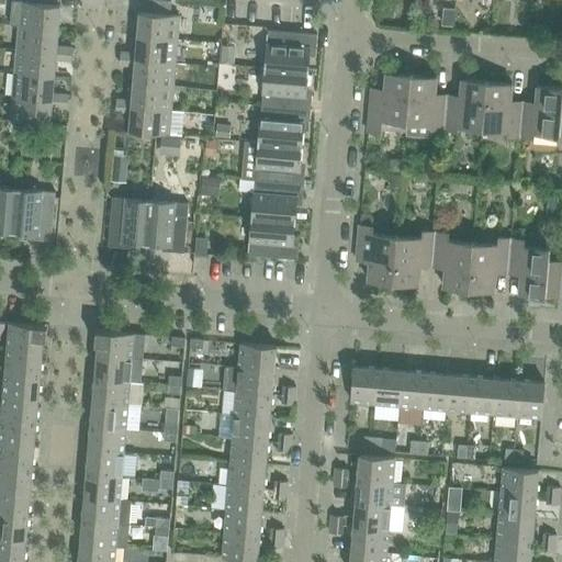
[(143,0),(143,12),(170,14),(171,1),(158,0),(143,0)]
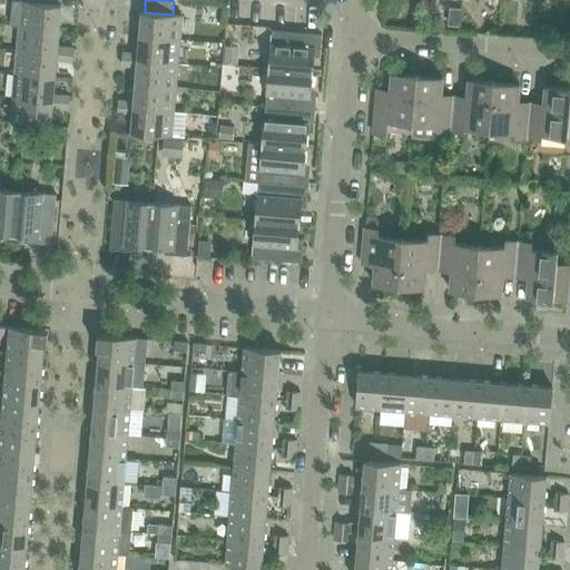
[(21,2),(19,27),(59,30),(61,6),(59,5),(30,2),(21,2)]
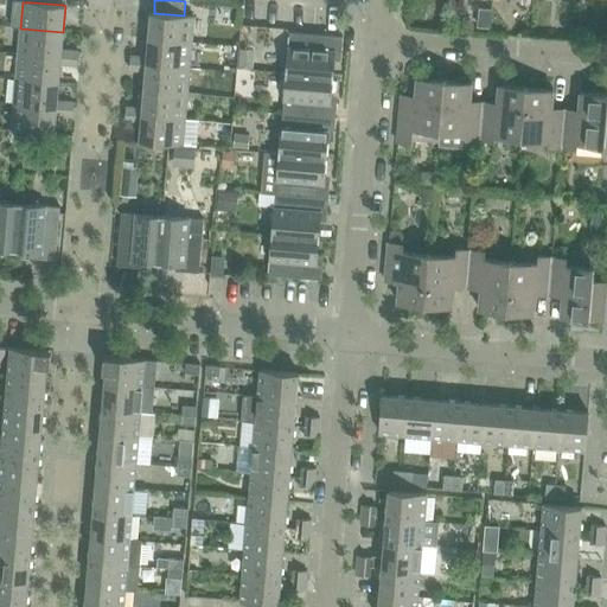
[(149,39),(192,43),(195,17),(184,16),(154,13),(152,13),(149,39)]
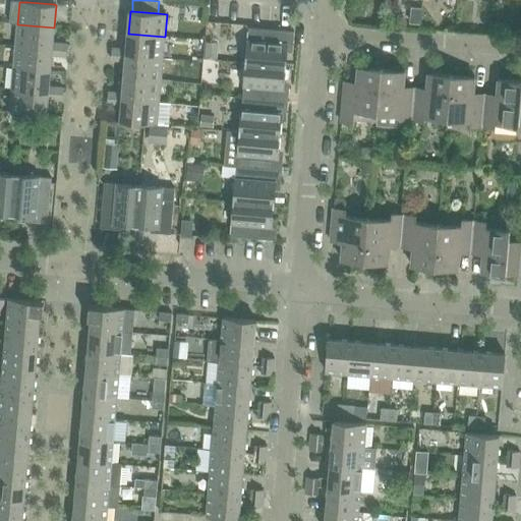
[(17,24),(15,46),(52,49),(51,55),(66,56),(67,45),(52,44),(54,27),(17,24)]
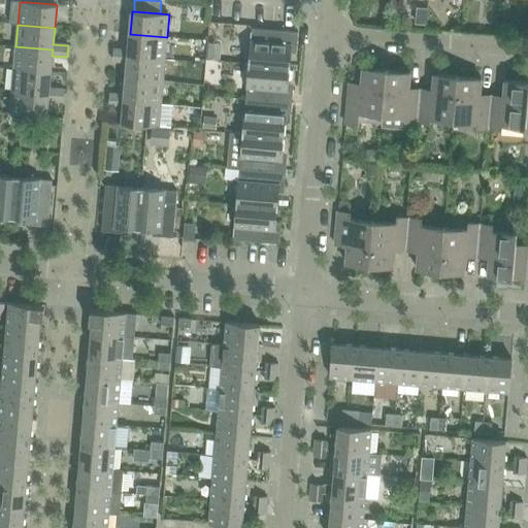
[(251,41),(249,64),(290,67),(292,45),(297,46),(298,33),(253,29),(252,41),(251,41)]
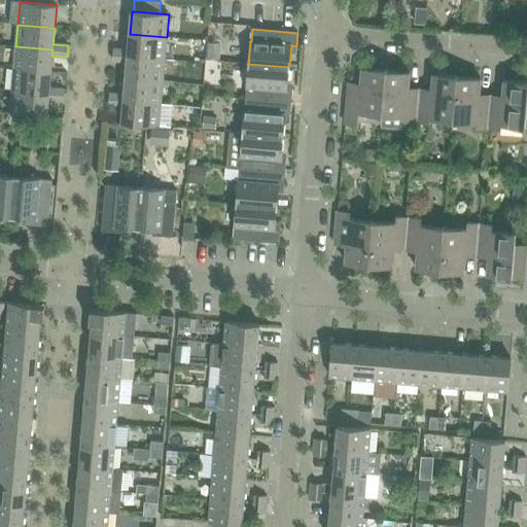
[(119,62),(127,62),(128,56),(165,59),(167,37),(130,34),(128,50),(120,49),(119,62)]
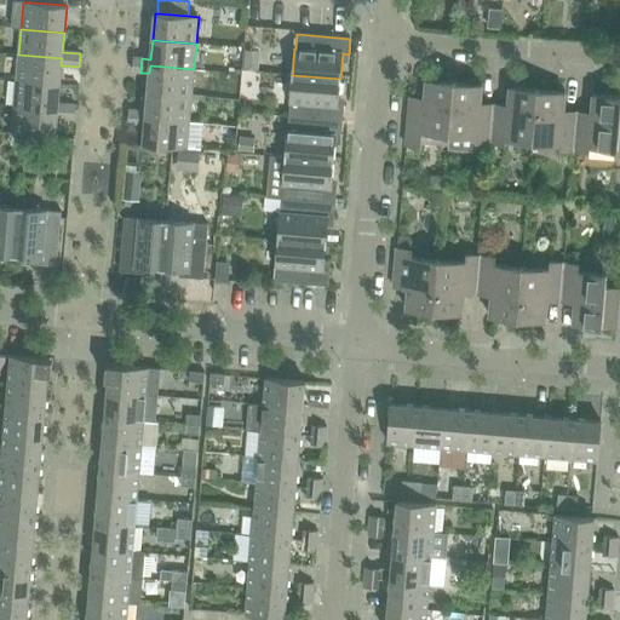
[(18,55),(16,81),(59,85),(61,65),(62,58),(18,55)]
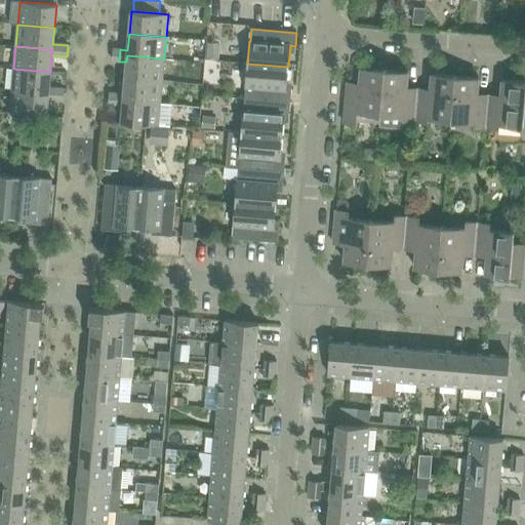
[(120,49),(113,49),(112,61),(119,62),(120,49)]
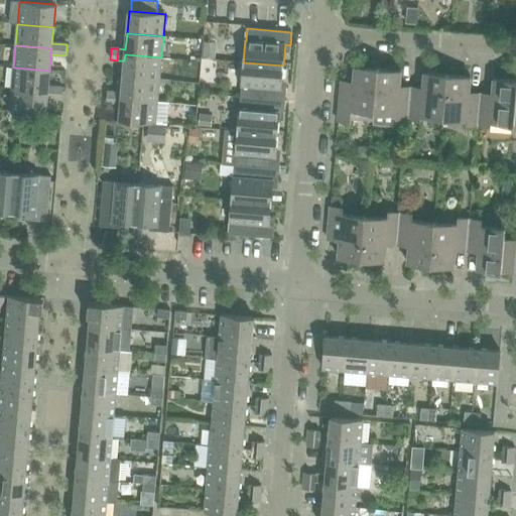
[(124,60),(123,77),(159,80),(161,57),(125,54),(124,60)]
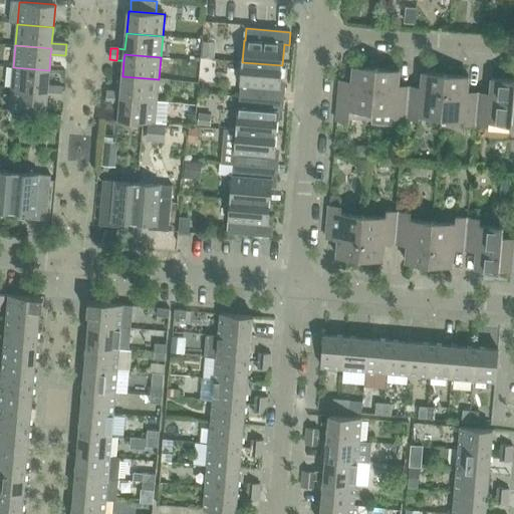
[(241,84),(240,96),(284,100),(285,87),(280,86),(282,65),(242,62),(240,84),(241,84)]
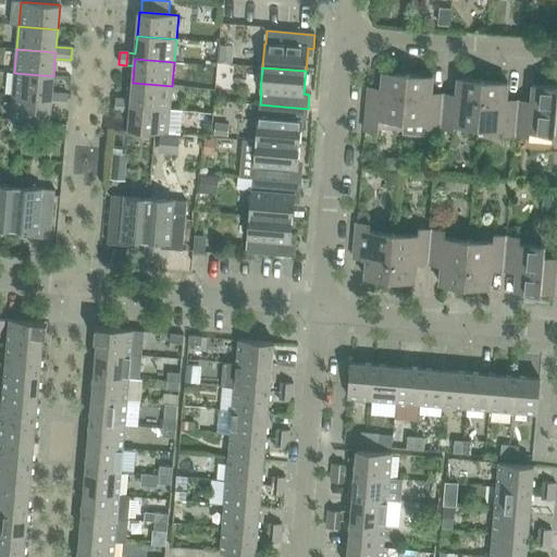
[(14,73),(12,96),(51,99),(52,94),(53,76),(14,73)]
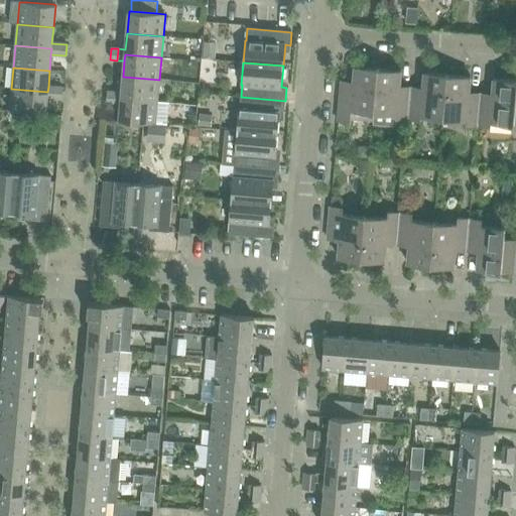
[(373,121),(378,70),(355,68),(353,87),(341,86),(338,122),(351,123),(351,119),(373,121)]
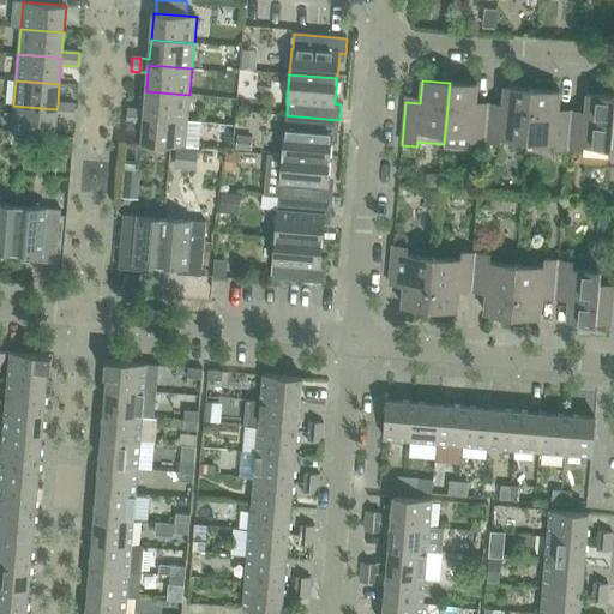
[(450,83),(444,144),(444,149),(470,151),(471,142),(486,143),(488,109),(475,108),(476,85),(450,83)]
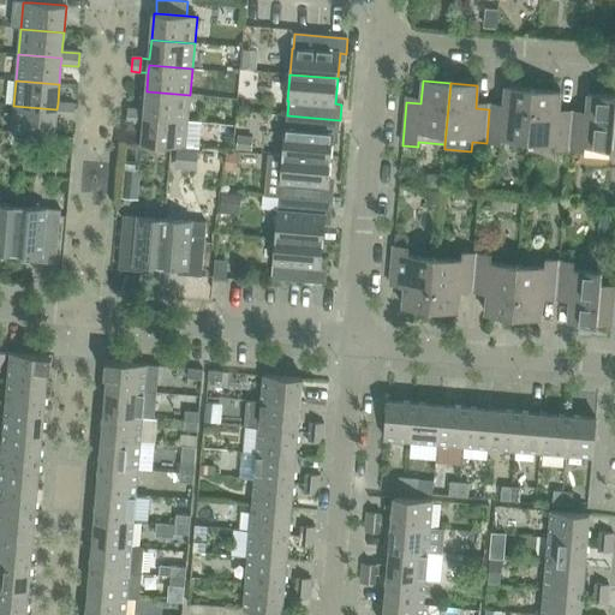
[(501,139),(529,142),(533,90),(506,88),(503,111),(489,109),(487,143),(501,144),(501,139)]
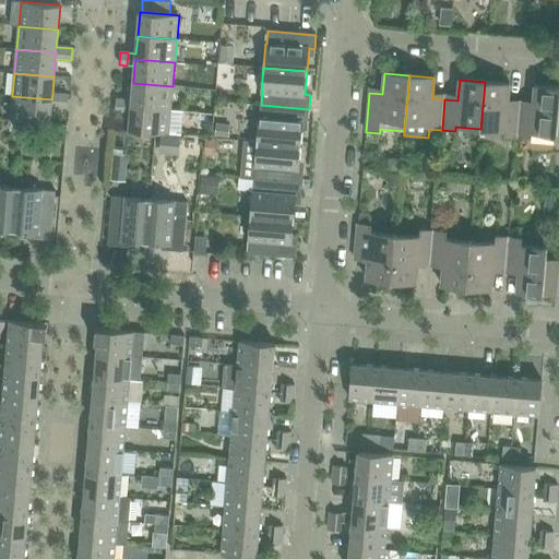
[(518,137),(520,106),(508,105),(509,84),(485,82),(480,129),(504,130),(504,135),(518,137)]
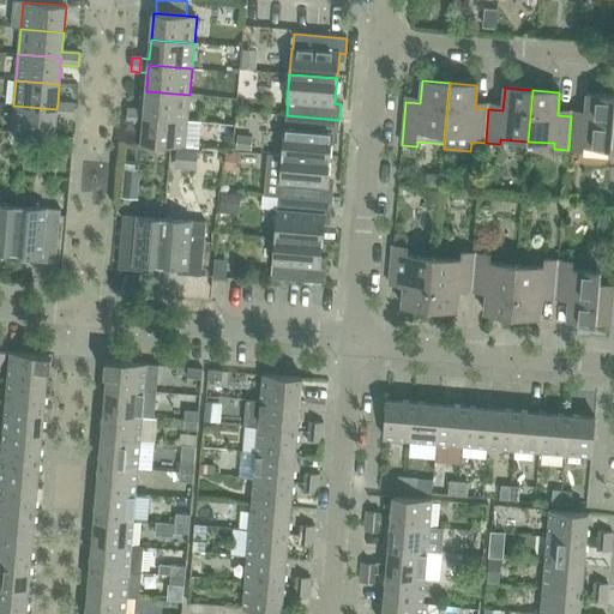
[(144,118),(187,121),(190,95),(146,91),(144,110),(144,118)]
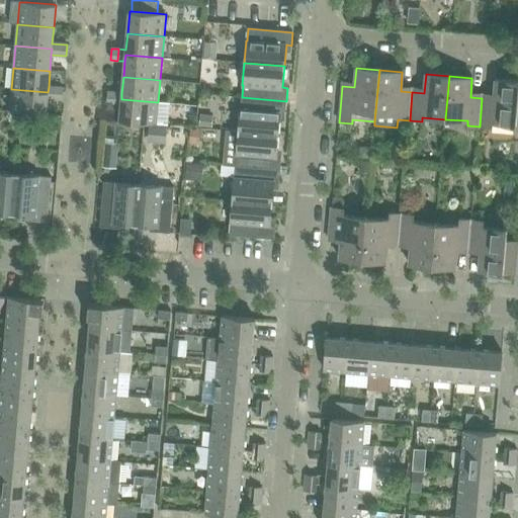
[(494,99),(482,98),(480,126),(492,127),(492,123),(514,124),(514,130),(517,130),(517,81),(496,80),(494,99)]
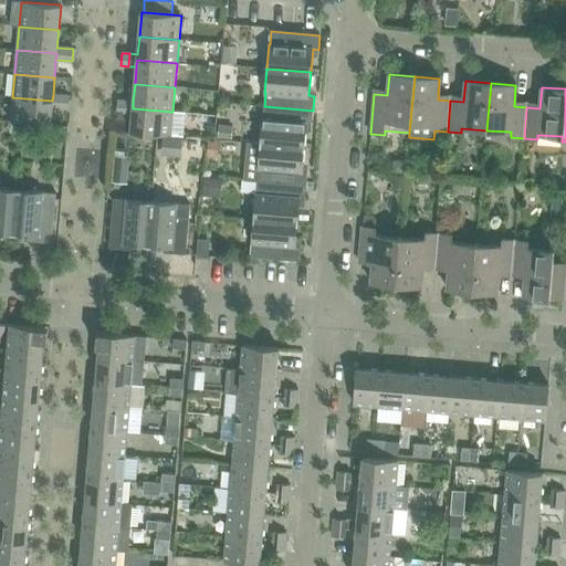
[(52,101),(12,97),(11,122),(50,126),(52,107),(60,108),(61,95),(53,95),(52,101)]
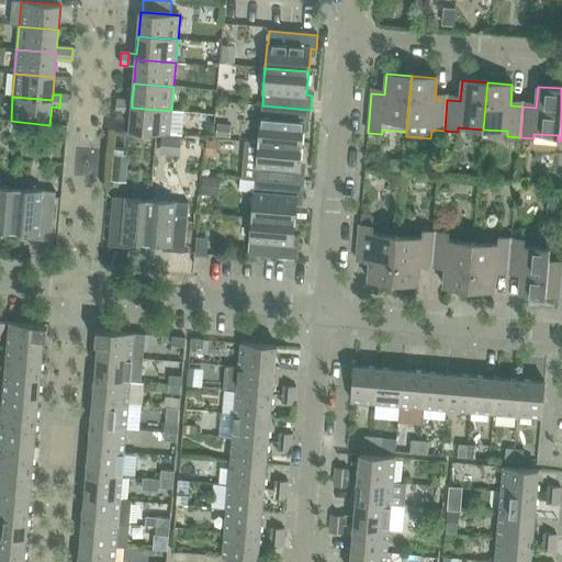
[(68,96),(60,94),(59,108),(67,108),(68,96)]
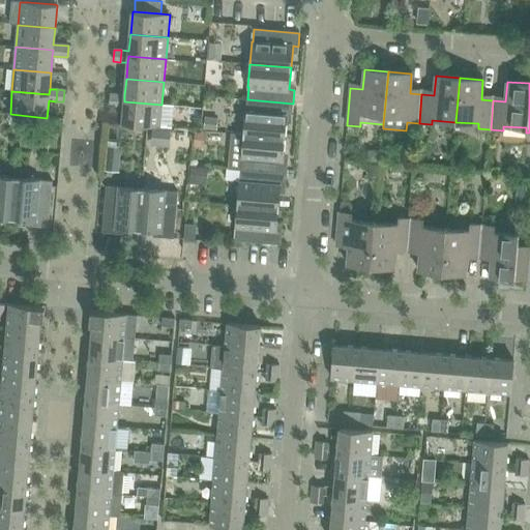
[(117,107),(117,94),(110,94),(109,106),(117,107)]
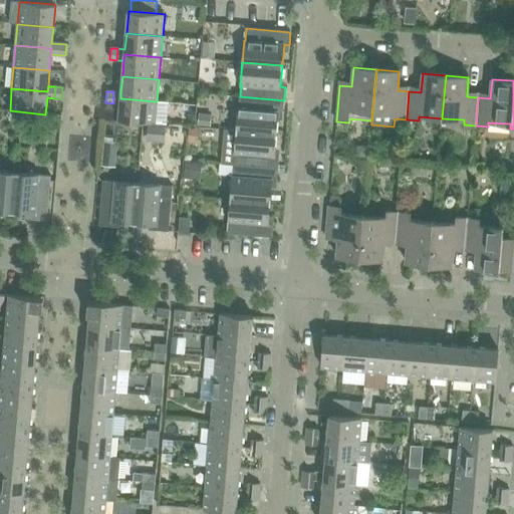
[(113,91),(113,103),(119,103),(118,120),(155,123),(157,101),(120,98),(120,92),(113,91)]
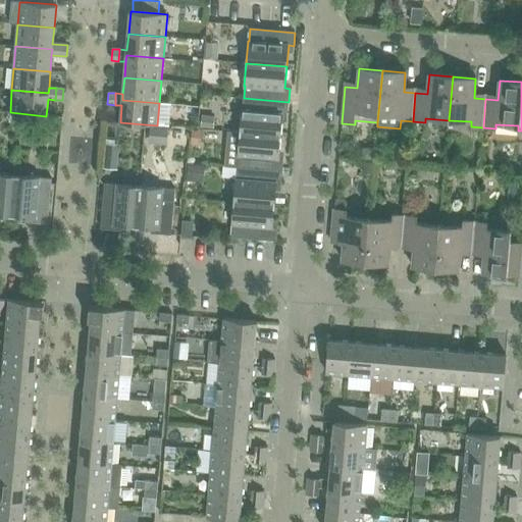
[(242,109),(240,133),(280,136),(282,114),(288,115),(289,102),(244,98),(243,109),(242,109)]
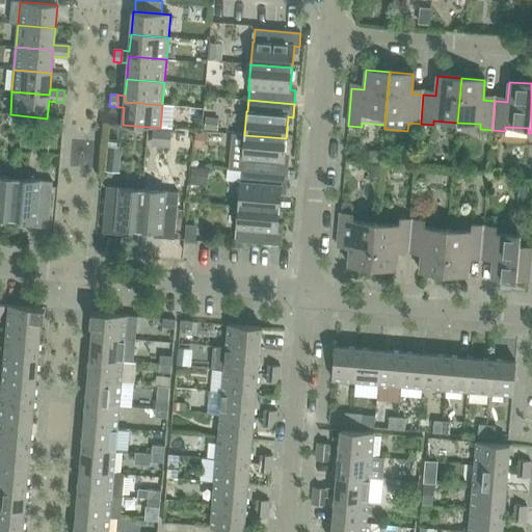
[(243,158),(242,170),(288,174),(289,161),(284,160),(286,138),(244,135),(242,158),(243,158)]
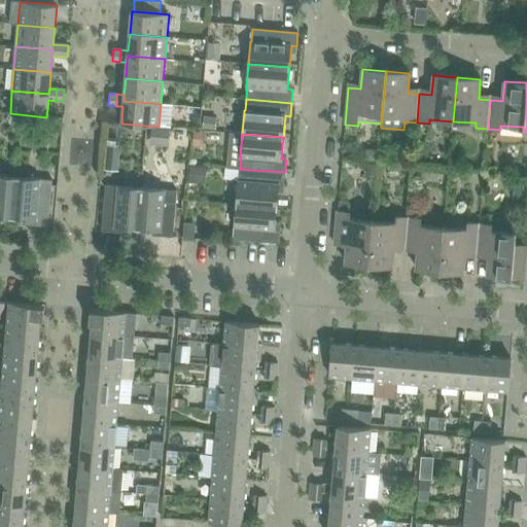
[(238,180),(236,203),(277,207),(279,185),(284,185),(285,172),(240,169),(239,180),(238,180)]
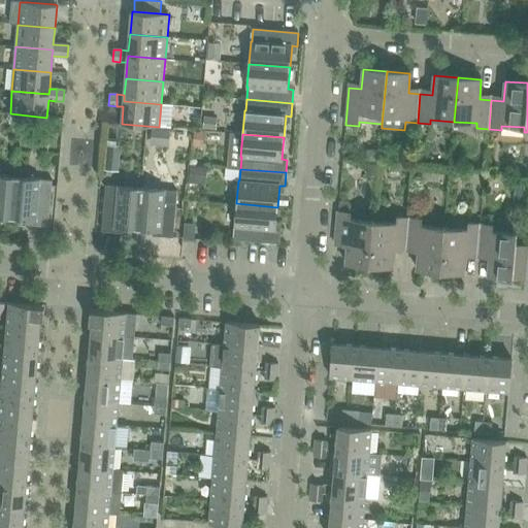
[(0,218),(13,219),(17,177),(0,175),(0,218)]
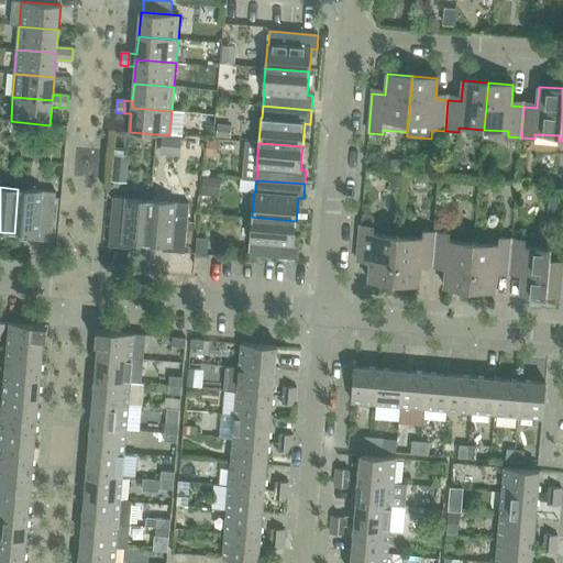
[(14,233),(37,235),(36,240),(52,242),(56,192),(42,191),(18,189),(14,233)]
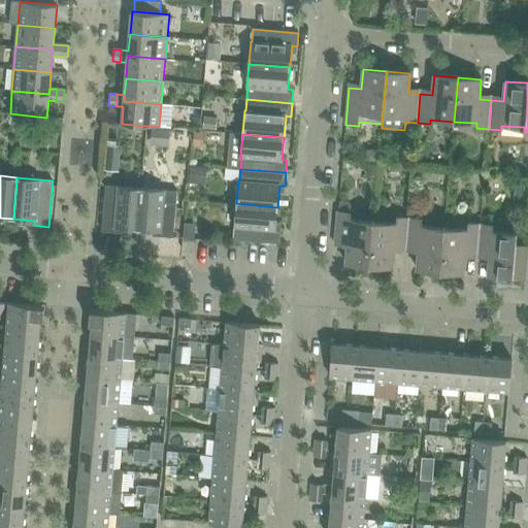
[(105,186),(102,231),(116,232),(117,228),(138,230),(141,188),(120,186),(120,187),(105,186)]
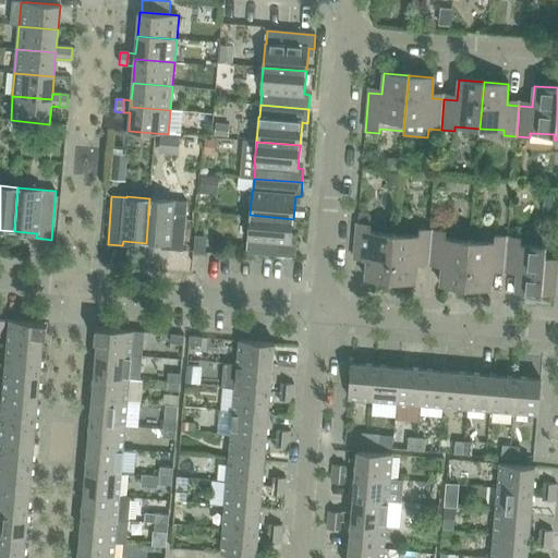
[(149,198),(146,243),(169,245),(168,250),(183,251),(187,203),(172,202),(172,201),(149,198)]
